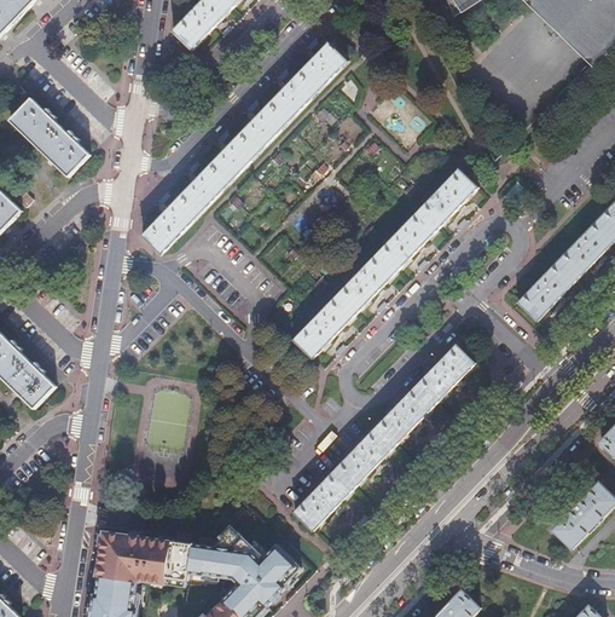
[(0,36),(3,33),(1,33),(30,3),(32,4),(34,0),(0,0),(0,36)]
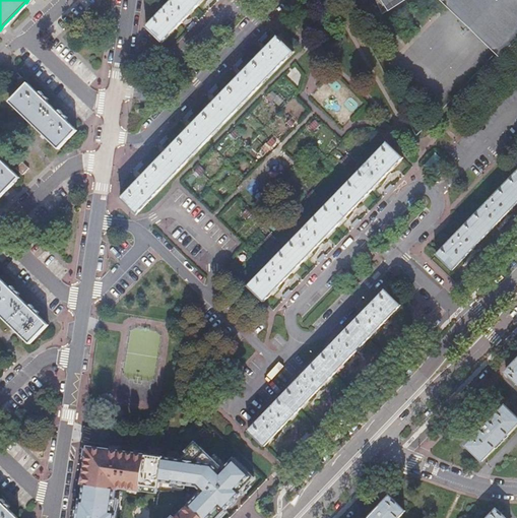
[(168,0),(143,26),(158,41),(197,0),(168,0)]
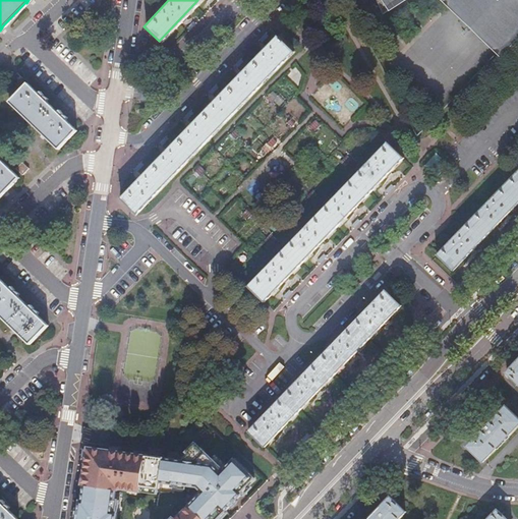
[(443,0),(497,51),(517,27),(517,0),(384,0),(386,3),(391,0),(443,0)]
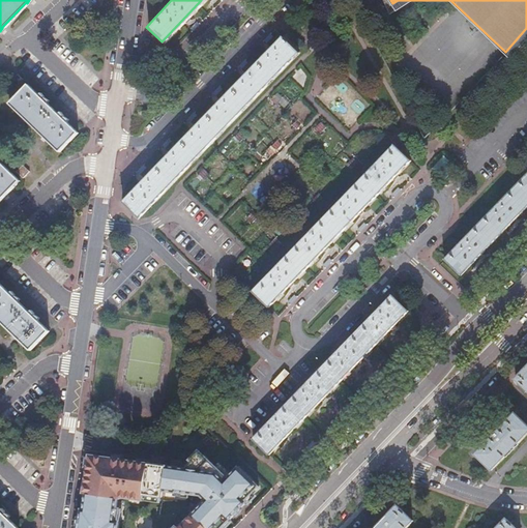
[(280,36),(119,201),(136,216),(295,52),(280,36)]
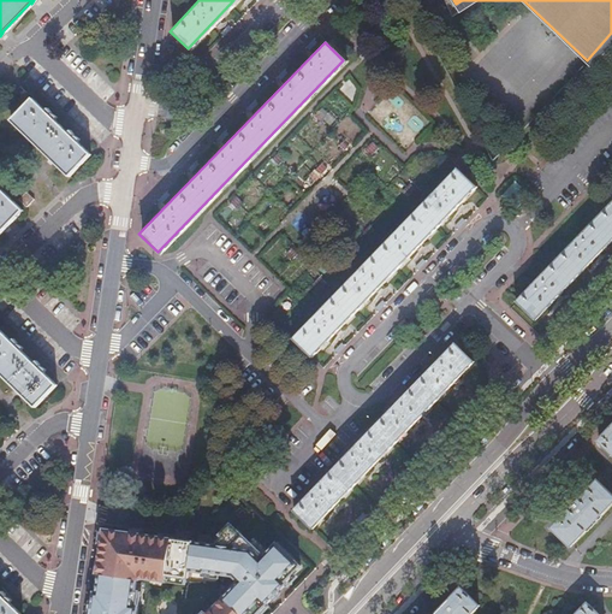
[(48,112),(45,107),(41,108),(29,98),(7,119),(22,134),(21,135),(27,140),(28,140),(45,155),(45,157),(49,161),(51,161),(66,176),(87,154),(75,141),(77,137),(72,134),(70,136),(69,135),(71,134),(67,129),(64,131),(52,119),(54,117),(49,113),(48,114),(46,113),(48,112)]
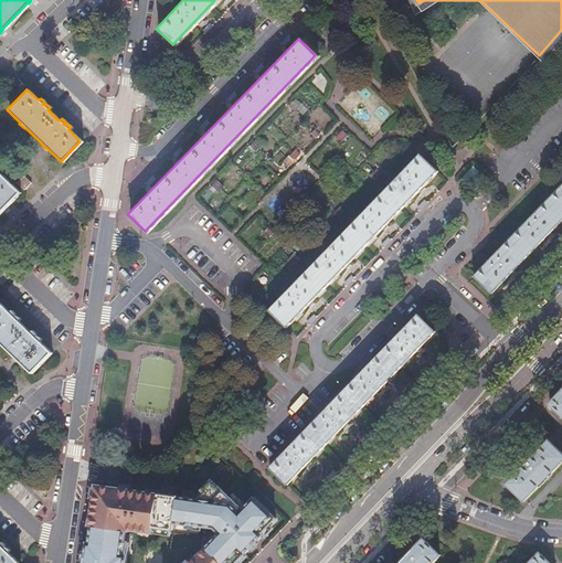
[(434,170),(417,153),(266,309),(283,326),(434,170)]
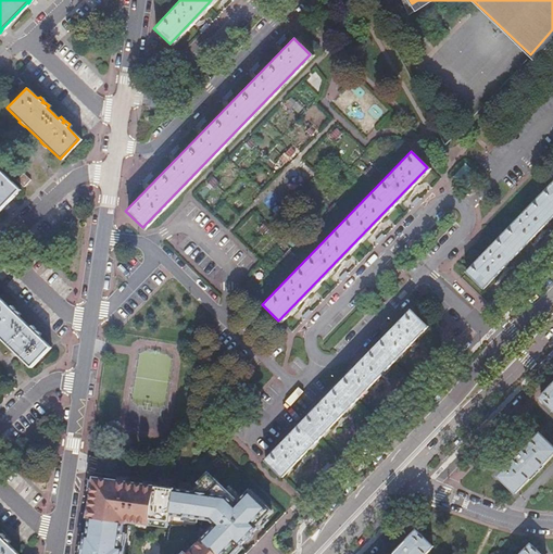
[(19,171),(13,178),(20,184),(25,177),(19,171)]
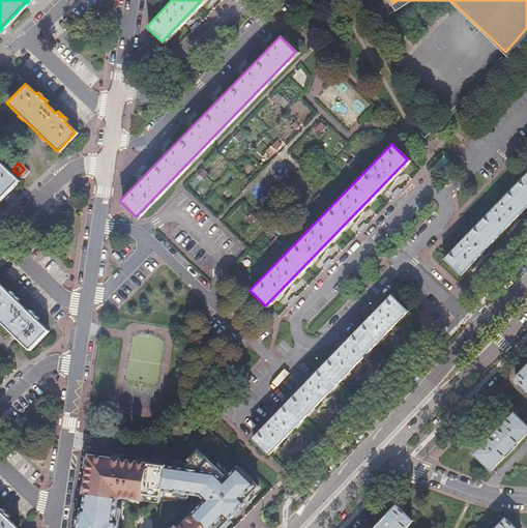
[(0,197),(1,198),(5,194),(4,193),(17,179),(0,165),(0,197)]
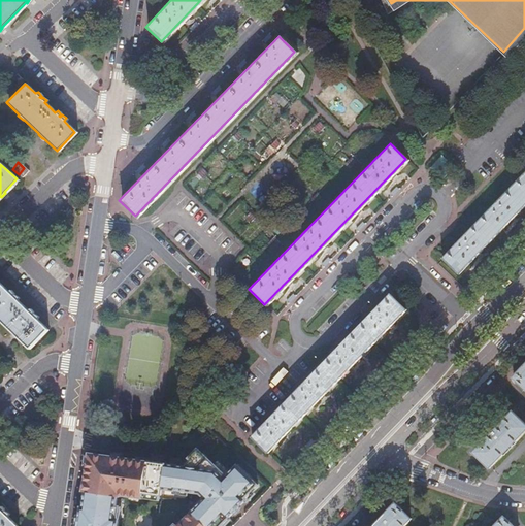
[(524,201),(524,170),(441,257),(457,272),(524,201)]
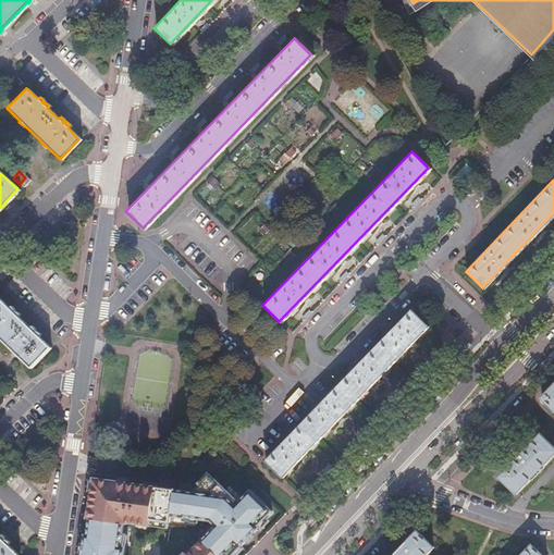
[(39,333),(35,330),(33,332),(32,331),(34,329),(31,324),(27,327),(16,316),(17,313),(14,310),(12,311),(11,310),(12,309),(10,305),(7,307),(0,299),(0,338),(11,349),(9,350),(14,355),(15,354),(28,367),(48,346),(37,336),(39,333)]
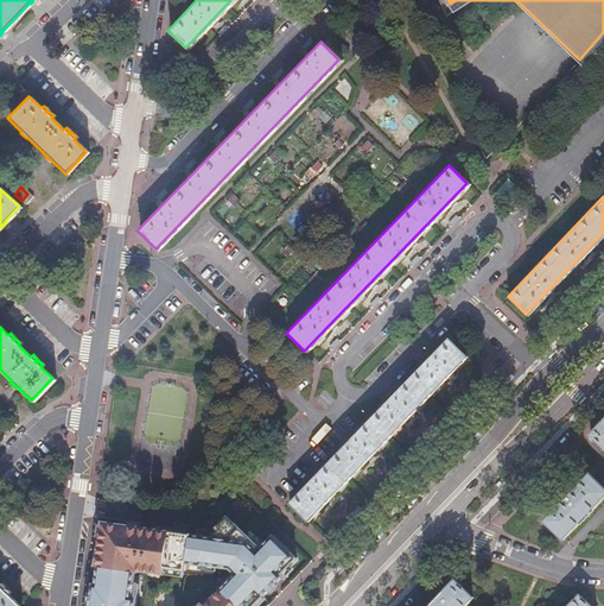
[(465,355),(446,336),(287,503),(305,521),(465,355)]
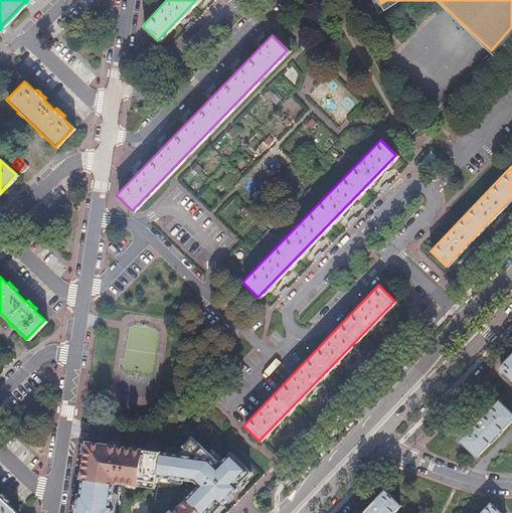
[(511,350),(509,353),(496,366),(511,381),(511,350)]
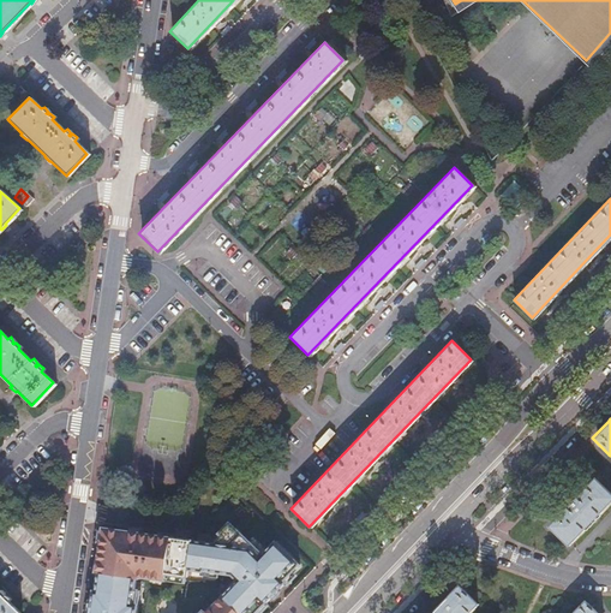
[(563,501),(567,505),(546,525),(565,545),(610,497),(610,495),(592,477),(570,500),(568,497),(565,499),(563,501)]
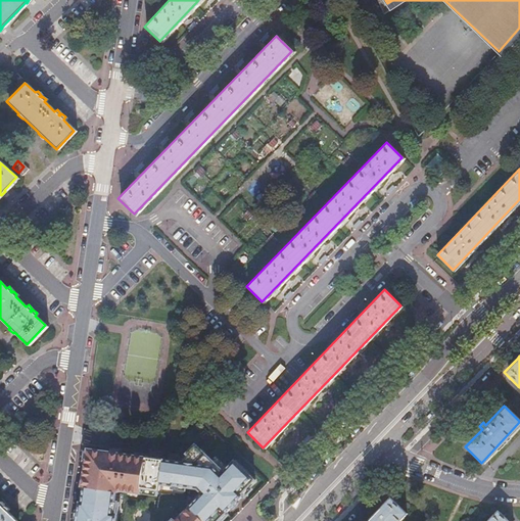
[(221,472),(195,446),(181,462),(86,447),(77,520),(211,520),(252,479),(232,461),(221,472)]
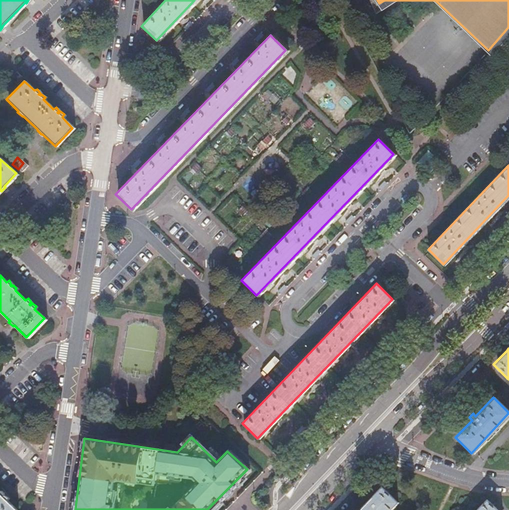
[(357,509),(387,509),(395,502),(379,488),(367,501),(357,509)]
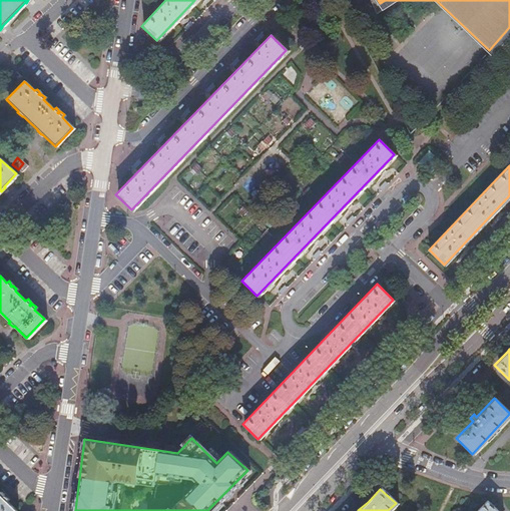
[(0,510),(14,510),(5,501),(7,498),(3,495),(1,497),(0,496),(2,494),(0,491),(0,510)]
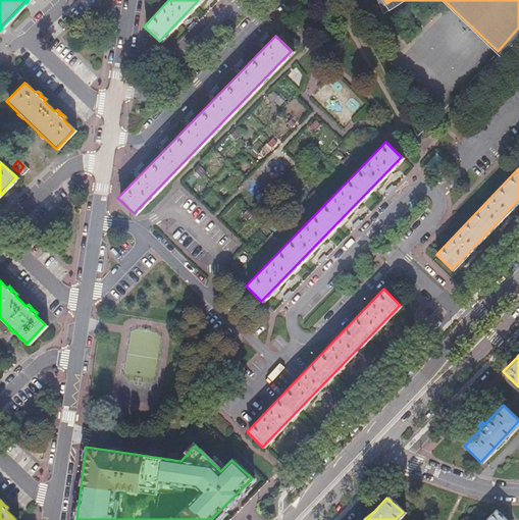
[(504,519),(495,511),(484,519),(504,519)]
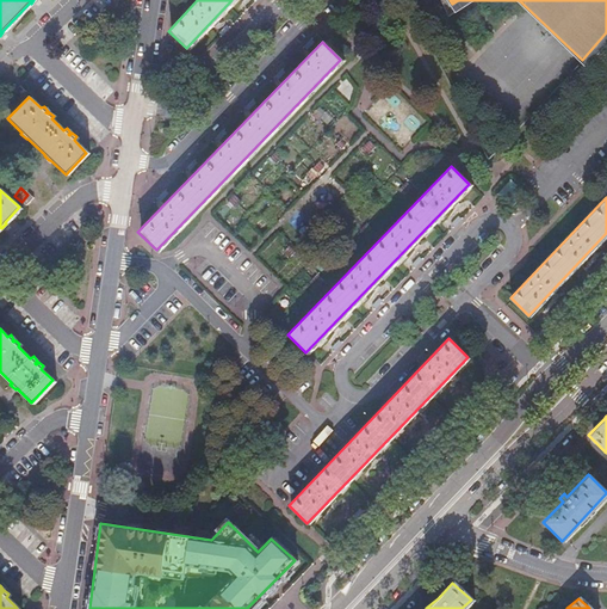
All buildings are outlined.
